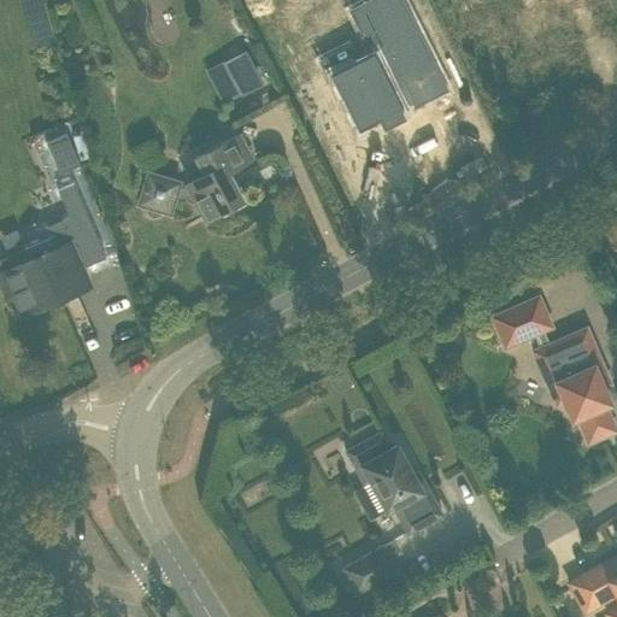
[(356,50),(333,62),(366,133),(387,123),(389,127),(412,116),(410,112),(423,105),(415,86),(446,70),(412,0),(397,0),(360,18),(380,59),(365,68),(356,50)]
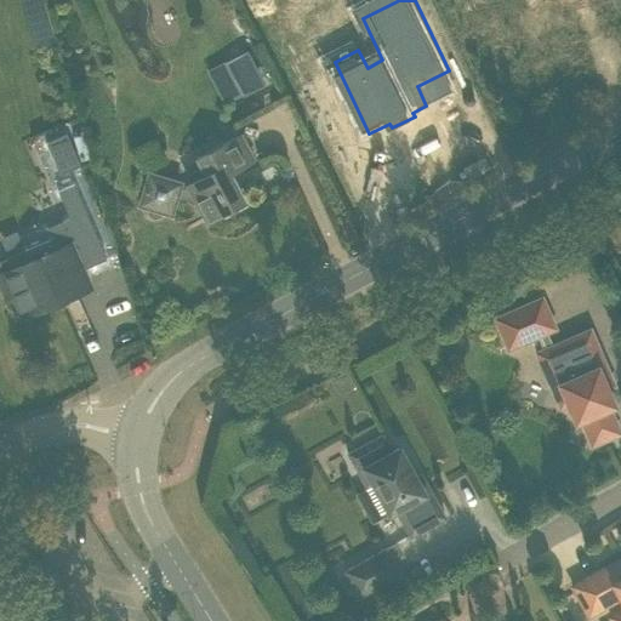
[(245,53),(227,63),(243,96),(261,86),(245,53)]
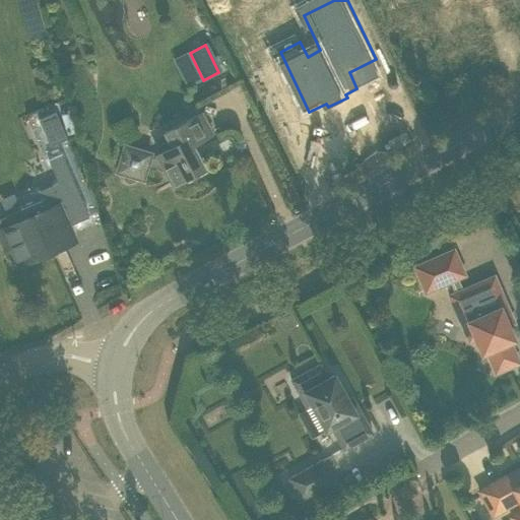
[(39,121),(50,146),(67,139),(56,114),(39,121)]
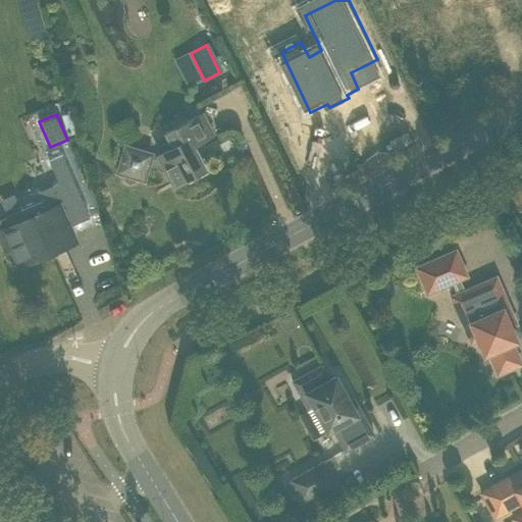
[(117,171),(121,173),(121,174),(121,176),(122,177),(122,179),(123,180),(124,181),(126,183),(127,184),(129,184),(131,184),(133,184),(135,183),(136,181),(137,180),(138,179),(139,177),(143,179),(148,164),(165,169),(174,186),(204,169),(192,146),(212,135),(202,115),(164,135),(171,148),(164,152),(154,158),(153,157),(154,152),(125,144),(117,171)]
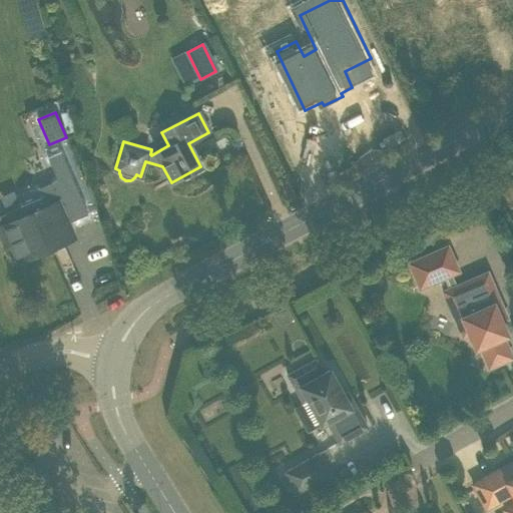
[(41,197),(0,214),(0,234),(5,245),(10,243),(18,262),(35,254),(33,249),(60,237),(57,230),(68,225),(67,222),(87,213),(60,152),(47,157),(57,179),(37,188),(41,197)]
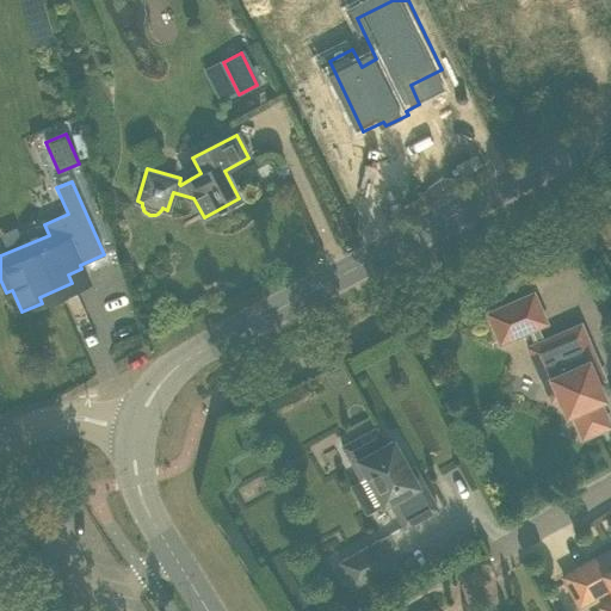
[(532,292),(486,313),(495,335),(500,345),(529,333),(534,344),(524,347),(549,403),(557,400),(566,417),(571,414),(581,439),(610,426),(599,402),(605,400),(598,384),(605,382),(598,366),(580,323),(543,340),(538,327),(547,323),(532,292)]
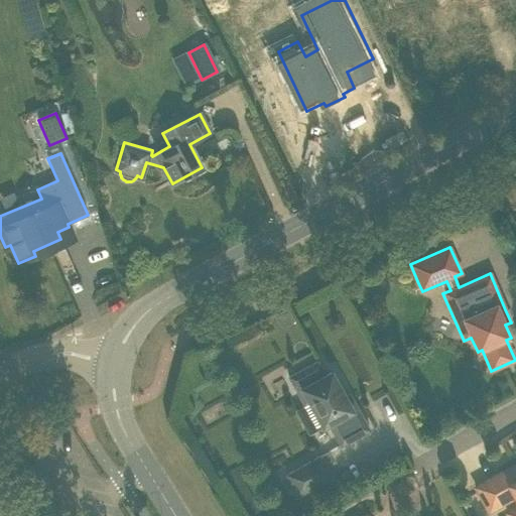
[(370,430),(357,407),(352,409),(331,372),(326,375),(317,361),(288,377),(304,405),(308,402),(323,427),(329,424),(341,446),(370,430)]
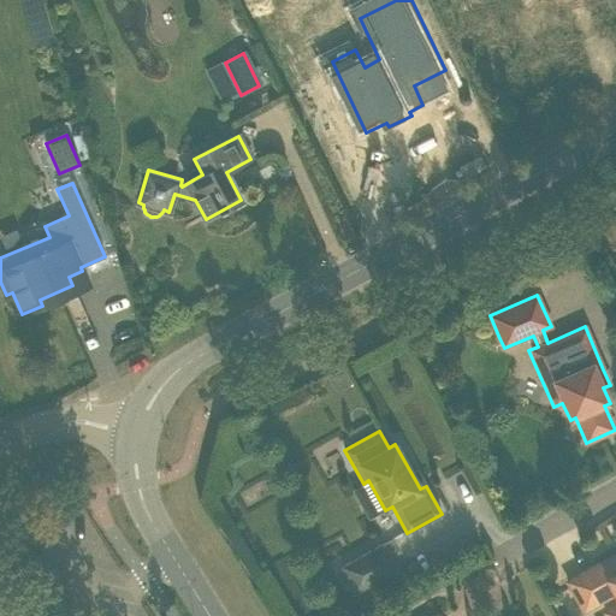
[(383,544),(342,567),(356,592),(396,569),(383,544)]
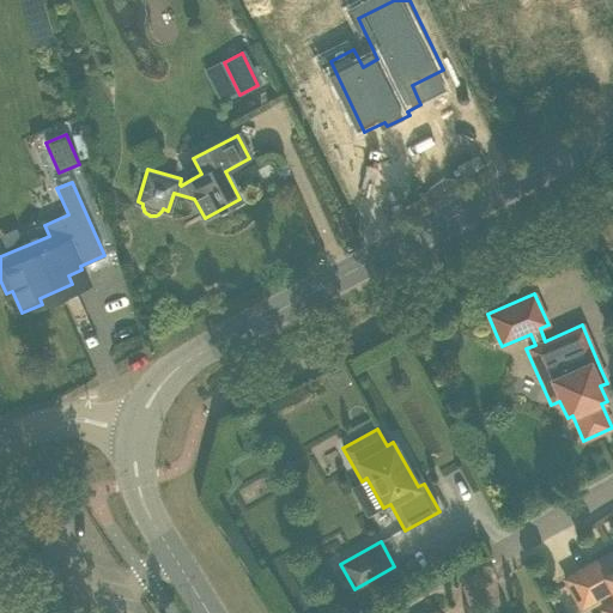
[(612,612),(612,557),(611,553),(612,552),(612,551),(564,578),(581,608),(610,593),(612,600),(599,607),(601,612),(612,612)]
